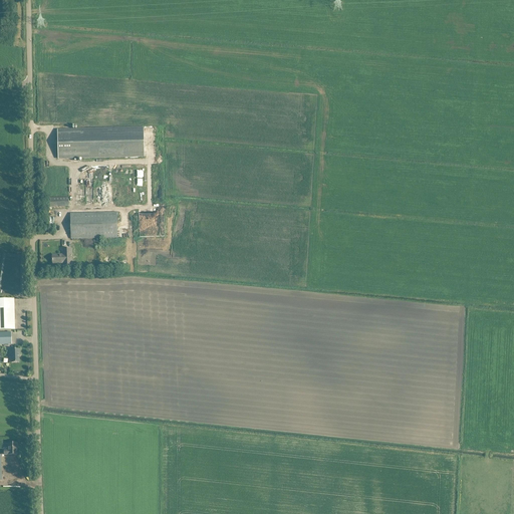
[(145,157),(144,129),(57,131),(58,159),(145,157)]
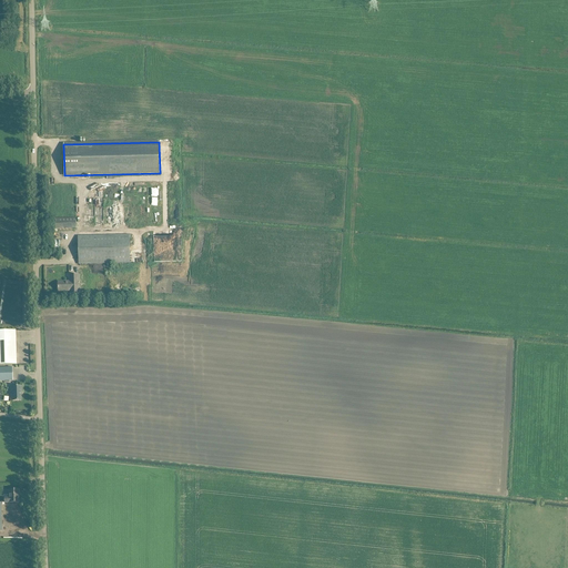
[(142,206),(69,209),(70,232),(142,230),(142,206)]
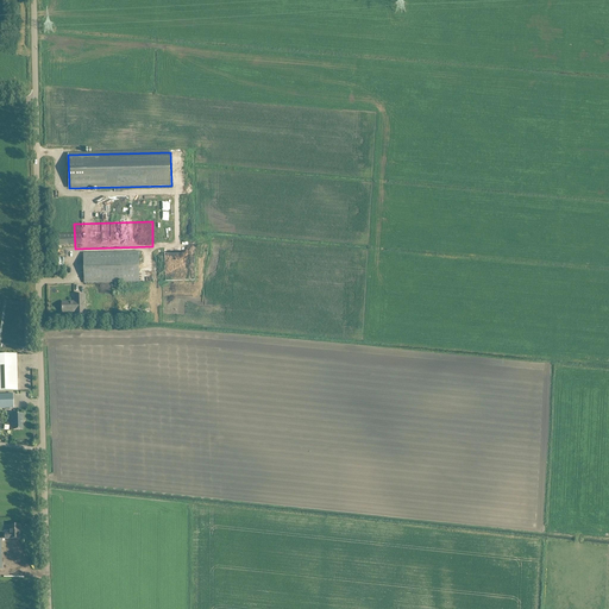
[(180,259),(180,271),(192,272),(192,259),(180,259)]
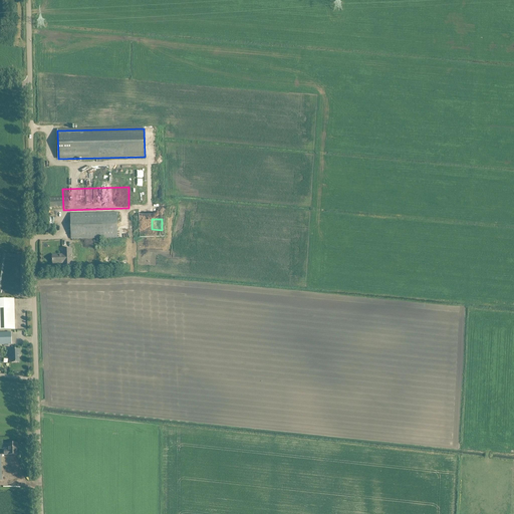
[(111,224),(90,225),(91,265),(112,265),(111,224)]
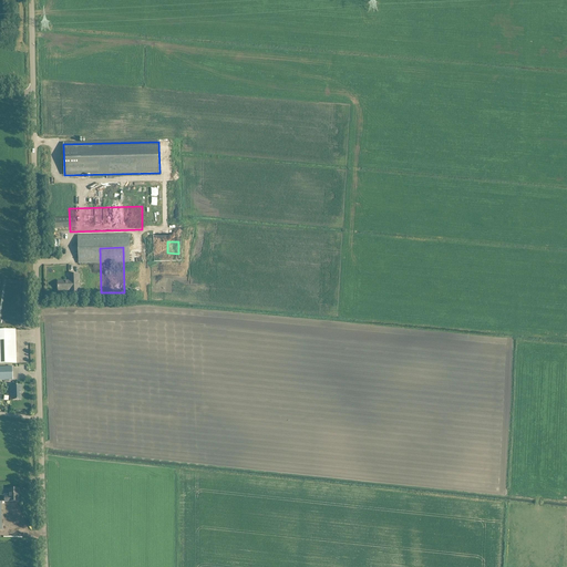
[(72,294),(79,294),(79,275),(69,275),(69,281),(58,281),(58,287),(58,288),(58,291),(72,290),(72,294)]
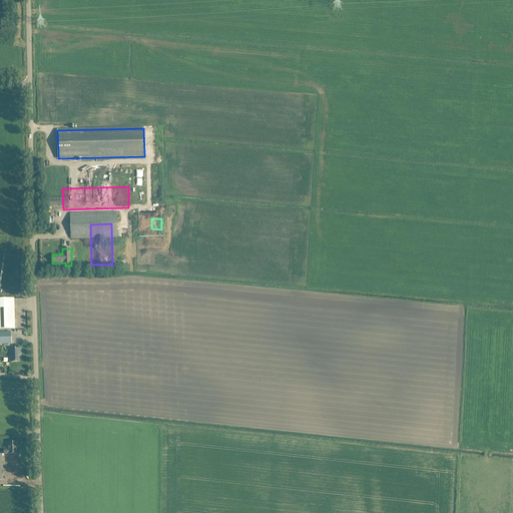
[(0,299),(0,330),(15,330),(14,299),(0,299)]
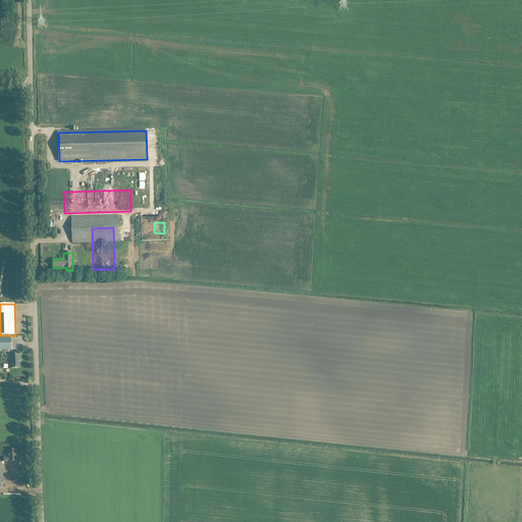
[(0,350),(11,350),(11,337),(0,337),(0,350)]
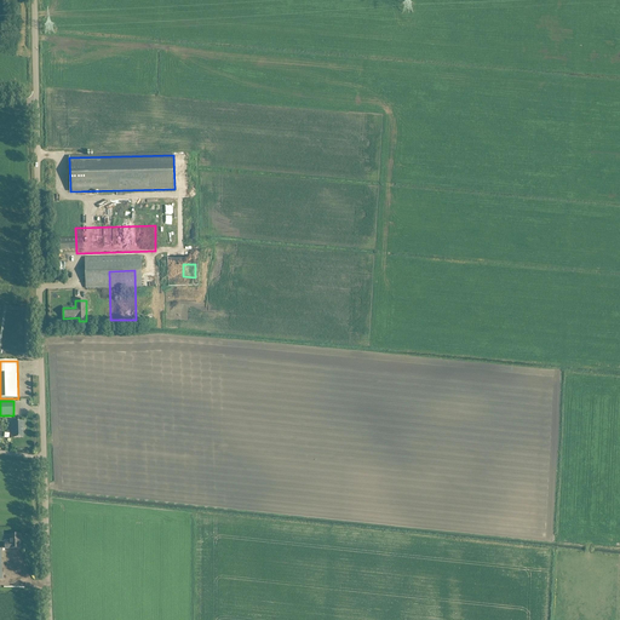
[(13,422),(13,437),(23,437),(23,428),(24,428),(24,422),(13,422)]
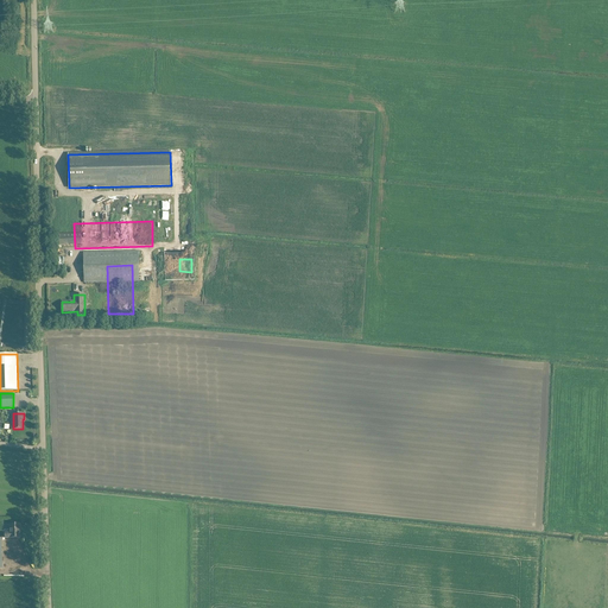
[(11,538),(20,538),(20,537),(19,537),(19,530),(20,530),(20,525),(10,525),(10,533),(5,533),(5,538),(11,538)]
